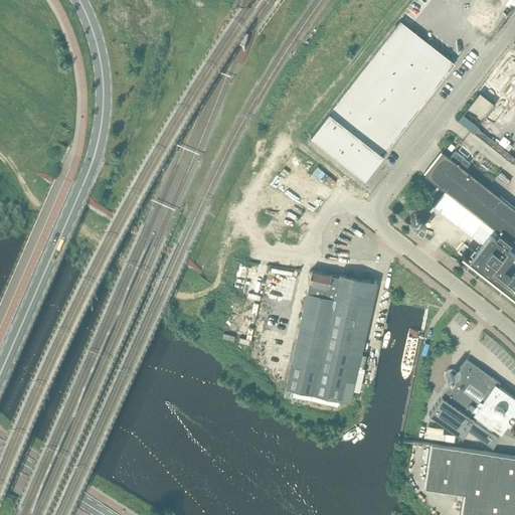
[(400,20),(332,109),(311,136),(364,178),(455,63),(410,28),(402,21),(400,20)]
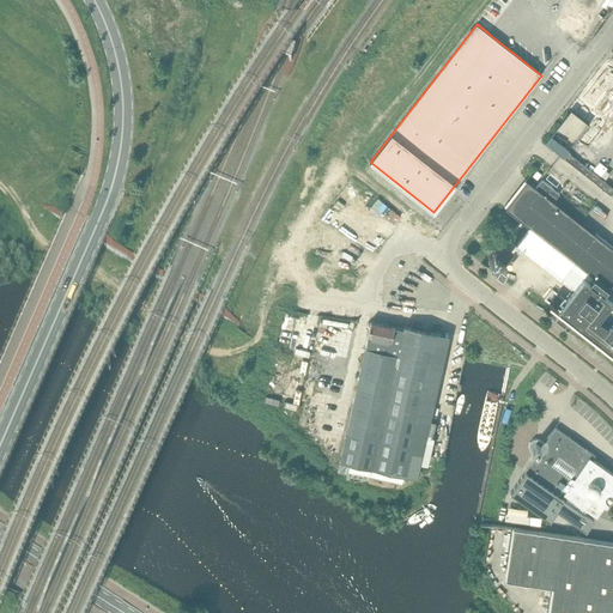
[(606,62),(606,64),(580,97),(596,110),(612,87),(612,67),(606,62)]
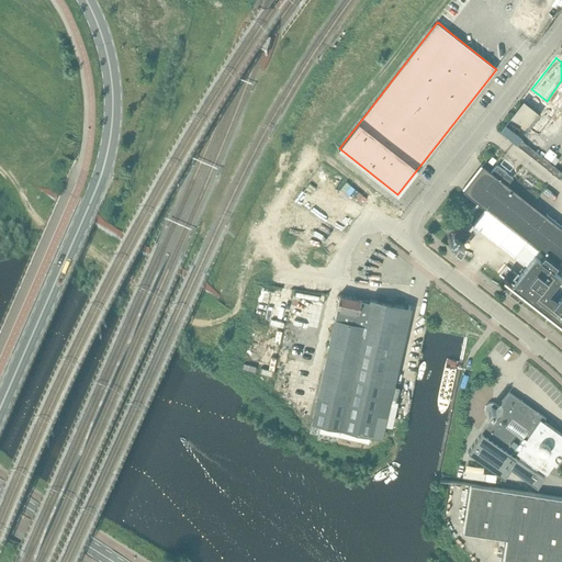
[(555,111),(529,91),(523,101),(539,114),(530,125),(539,132),(555,111)]
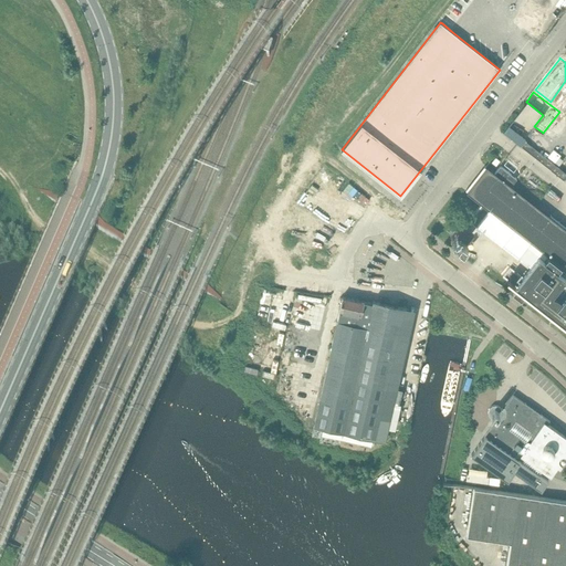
[(525,139),(507,126),(503,132),(517,143),(521,145),(524,139),(525,139)]
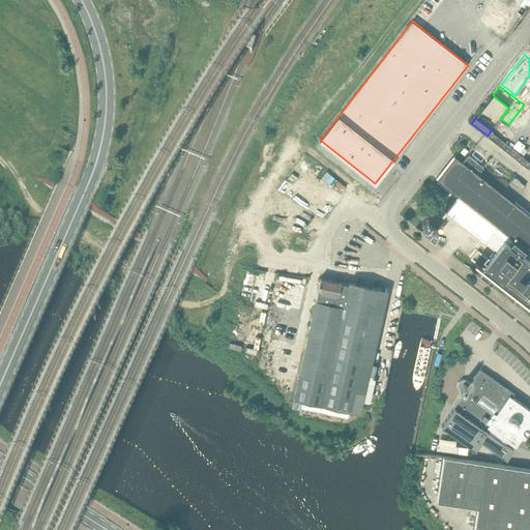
[(488,136),(514,158),(519,153),(491,130),(488,136)]
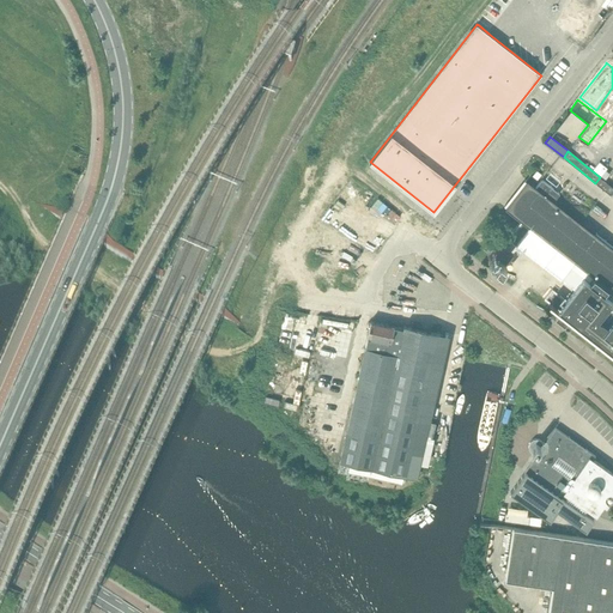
[(490,261),(487,262),(496,269),(499,265),(501,265),(504,260),(505,261),(513,252),(510,252),(516,244),(576,292),(568,303),(552,290),(545,299),(558,310),(554,315),(564,322),(569,322),(574,323),(612,353),(612,248),(553,201),(559,194),(542,181),(541,180),(535,188),(527,181),(505,208),(521,220),(498,249),(495,249),(490,256),(489,256),(489,258),(489,259),(489,260),(490,260),(490,261)]
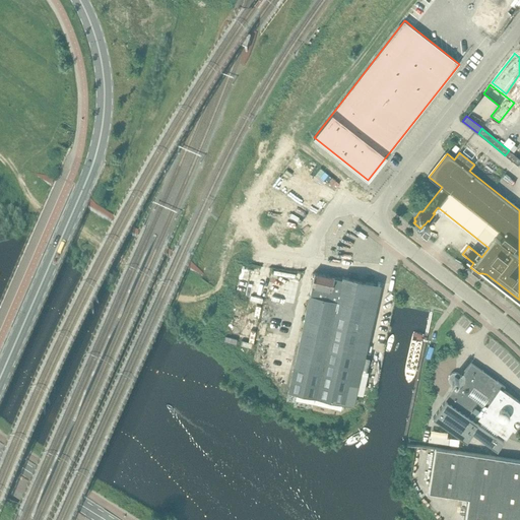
[(315,396),(341,278),(314,272),(307,305),(287,389),(315,396)]
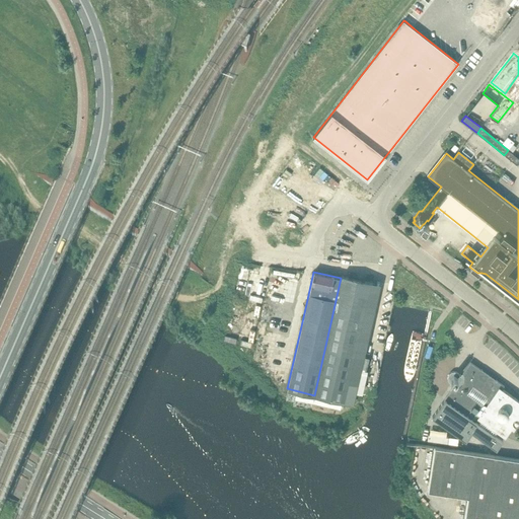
[(314,395),(358,404),(369,357),(354,354),(370,282),(342,276),(341,278),(314,395)]
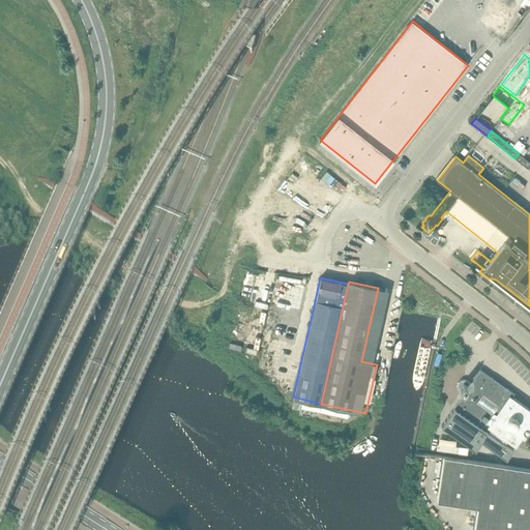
[(385,350),(378,376),(385,378),(392,352),(385,350)]
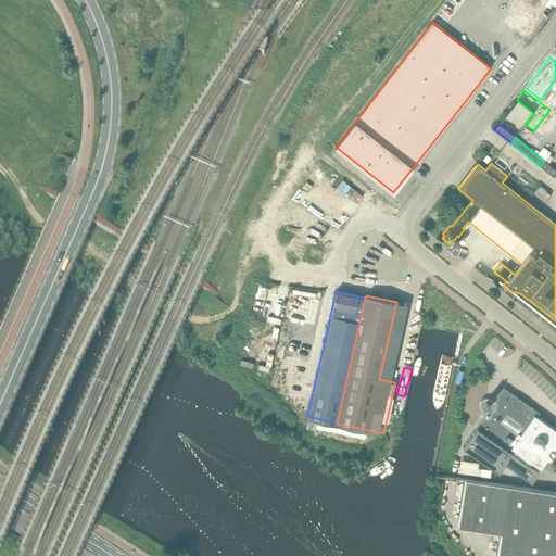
[(504,388),(493,403),(492,402),(492,401),(491,400),(490,400),(489,399),(488,399),(487,397),(485,397),(484,397),(483,399),(482,399),(481,400),(480,401),(480,402),(479,403),(479,404),(479,405),(479,406),(479,407),(480,408),(481,409),(481,411),(482,412),(483,412),(484,412),(487,412),(487,413),(475,428),(462,446),(498,472),(505,463),(531,481),(538,471),(529,465),(531,462),(540,468),(547,458),(550,459),(552,457),(548,454),(551,453),(551,454),(552,454),(552,455),(553,455),(553,454),(554,454),(555,453),(555,452),(555,451),(554,450),(553,450),(553,447),(555,449),(555,429),(538,416),(540,414),(532,408),(532,407),(515,395),(504,388)]
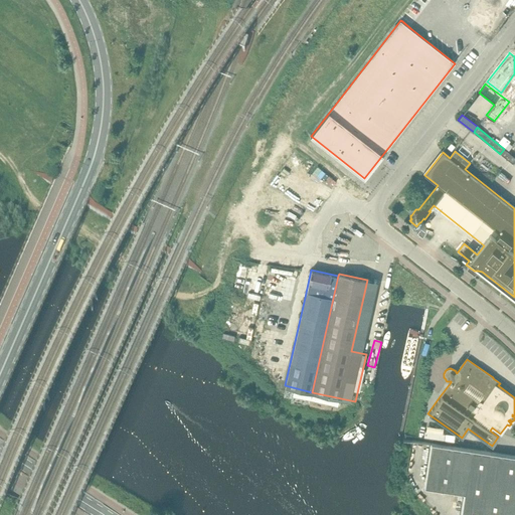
[(514,514),(514,456),(431,444),(424,487),(464,493),(460,514),(514,514)]
